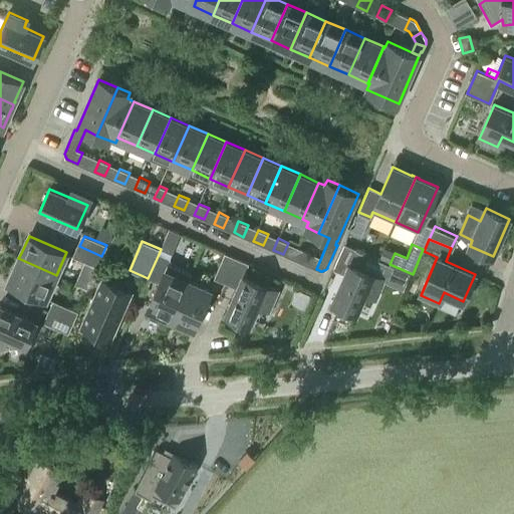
[(376,297),(384,279),(390,264),(356,250),(344,245),(334,267),(346,272),(333,301),(357,312),(365,293),(376,297)]
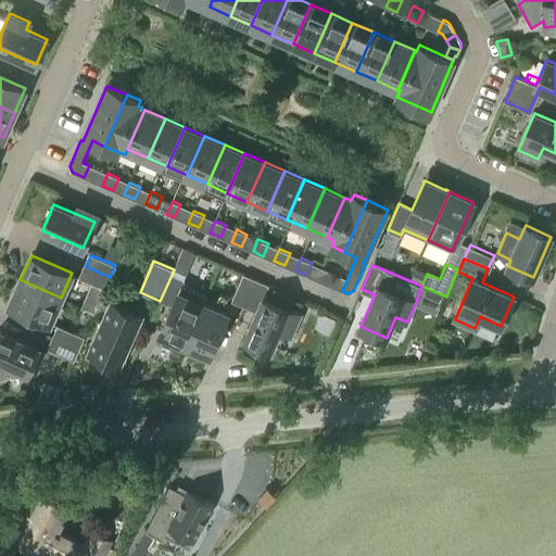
[(105,288),(110,277),(86,266),(81,278),(105,288)]
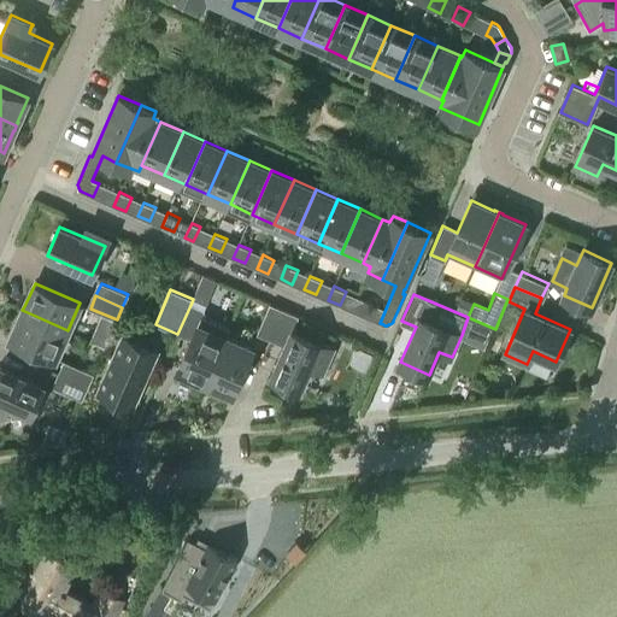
[(191,305),(178,331),(192,338),(177,370),(201,380),(201,381),(205,382),(229,328),(201,316),(204,311),(191,305)]
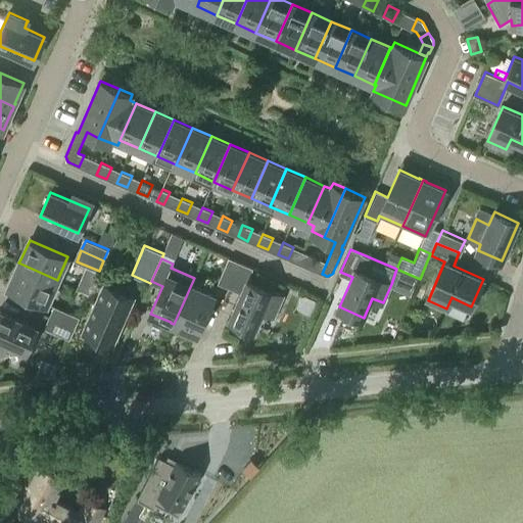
[(231,286),(240,264),(229,258),(219,281),(231,286)]
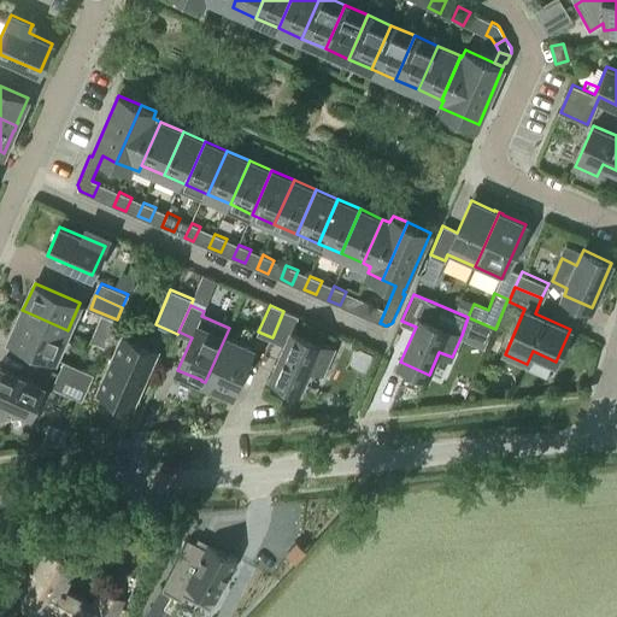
[(56,358),(68,330),(22,310),(21,315),(10,338),(56,358)]
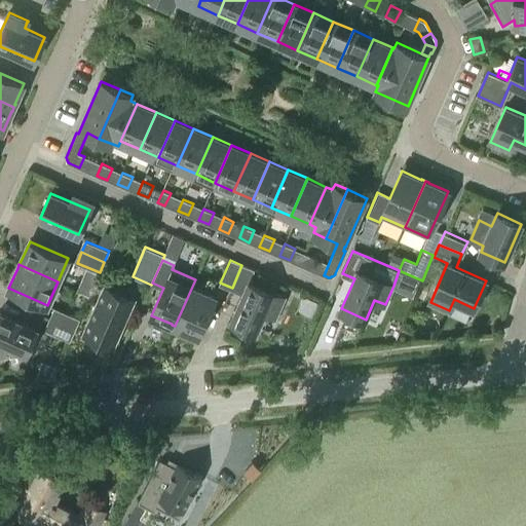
[(254,270),(241,265),(232,288),(245,293),(232,321),(256,331),(264,312),(275,316),(284,298),(249,283),(254,270)]
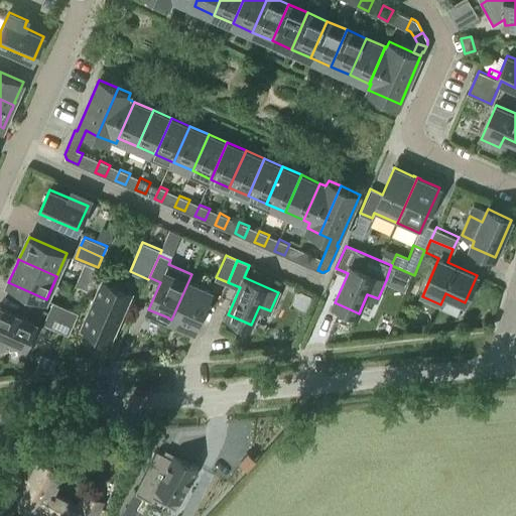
[(195,330),(212,291),(189,282),(192,274),(191,274),(171,319),(175,321),(175,320),(195,330)]
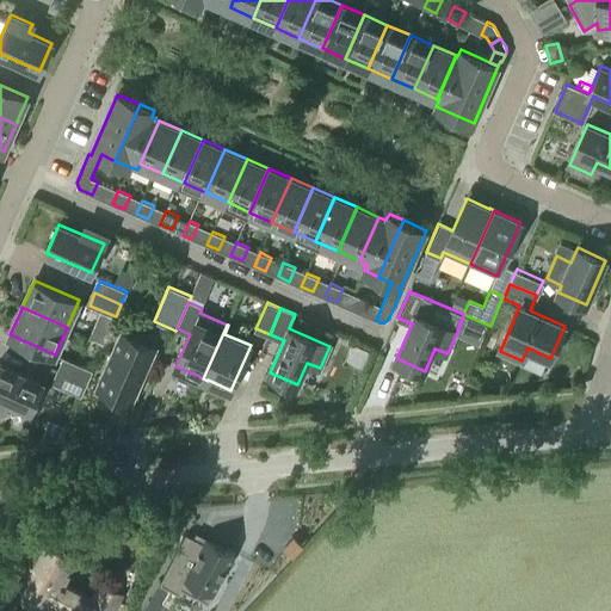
[(131,403),(156,349),(121,333),(97,388),(106,392),(104,395),(121,403),(123,399),(131,403)]
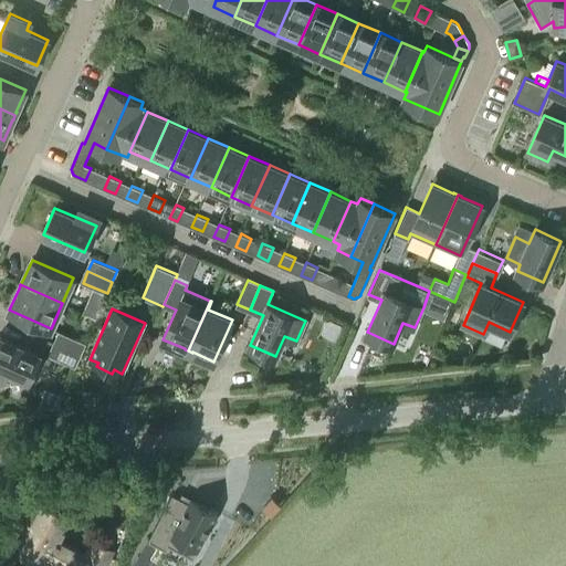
[(61,332),(55,344),(80,355),(85,343),(61,332)]
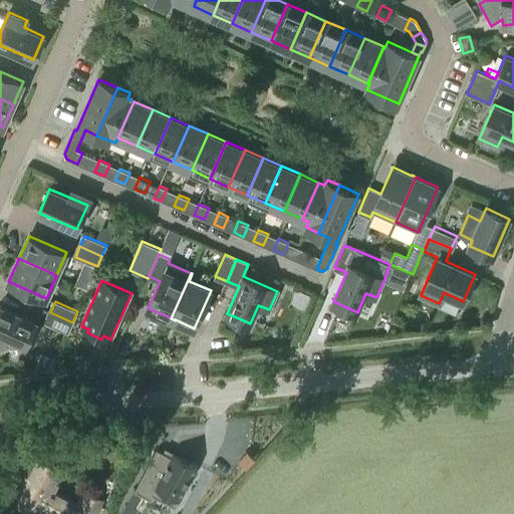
[(31,344),(36,332),(31,331),(36,321),(0,305),(0,343),(3,344),(6,337),(25,345),(27,342),(31,344)]
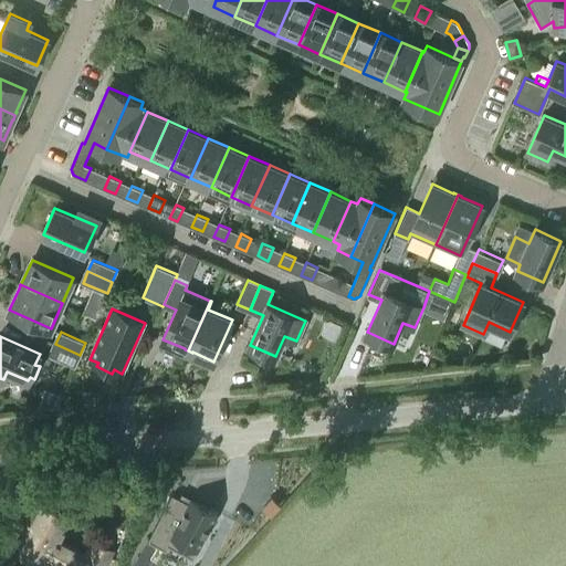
[(80,355),(55,344),(51,355),(75,366),(80,355)]
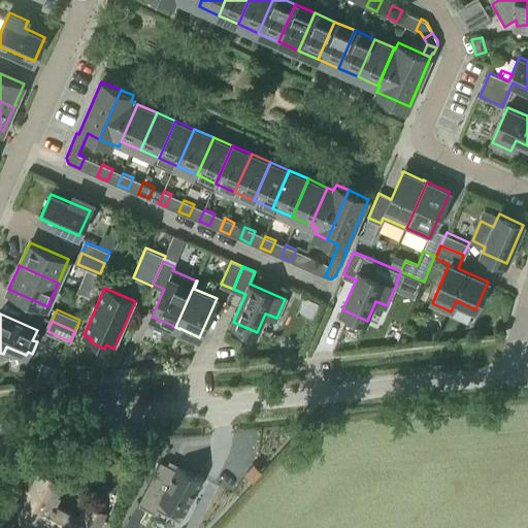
[(161,461),(138,504),(156,514),(158,508),(180,521),(203,476),(178,464),(176,468),(167,464),(161,461)]
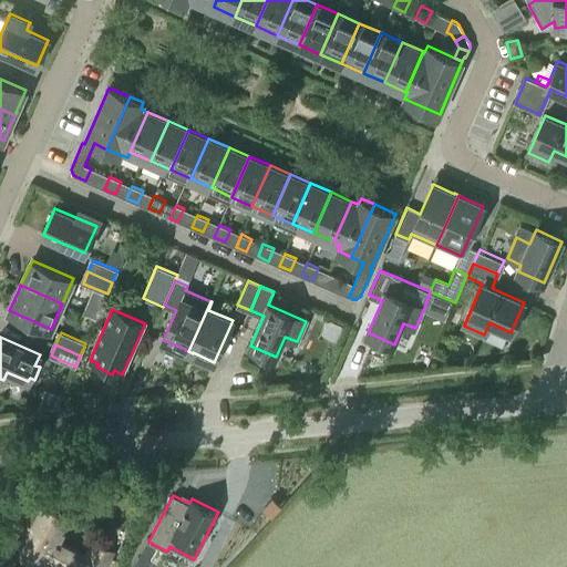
[(271,515),(279,506),(272,500),(265,508),(271,515)]
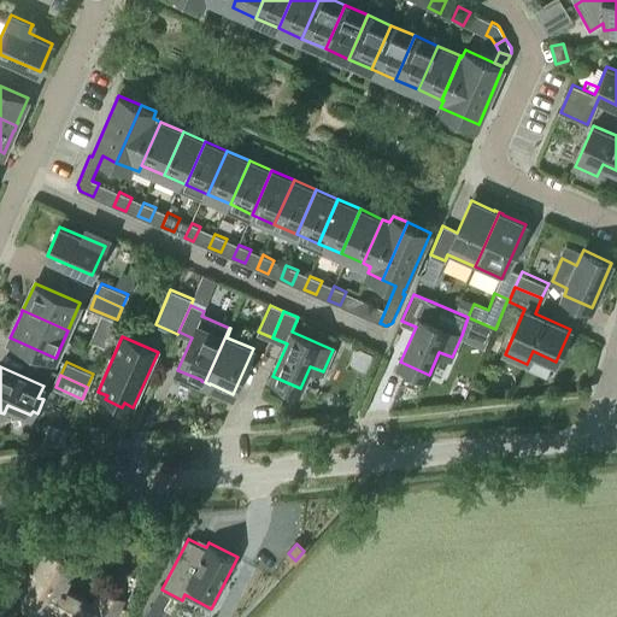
[(42,548),(17,595),(52,613),(54,610),(68,616),(116,616),(124,604),(101,592),(94,606),(64,589),(77,566),(42,548)]
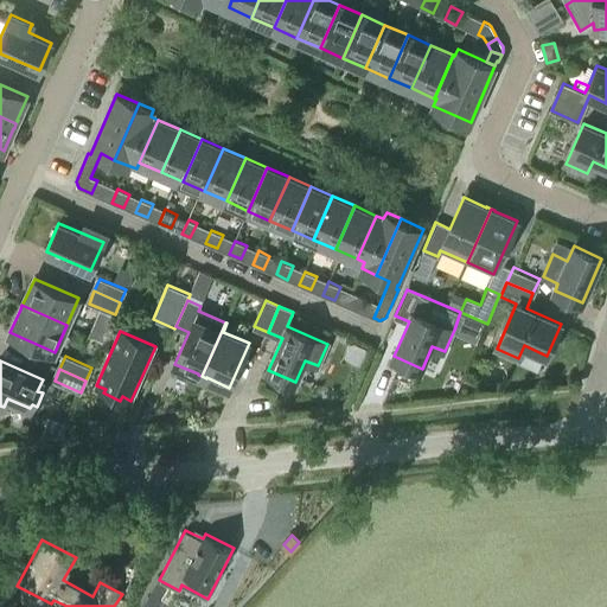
[(159,580),(144,606),(153,606),(166,585),(159,580)]
